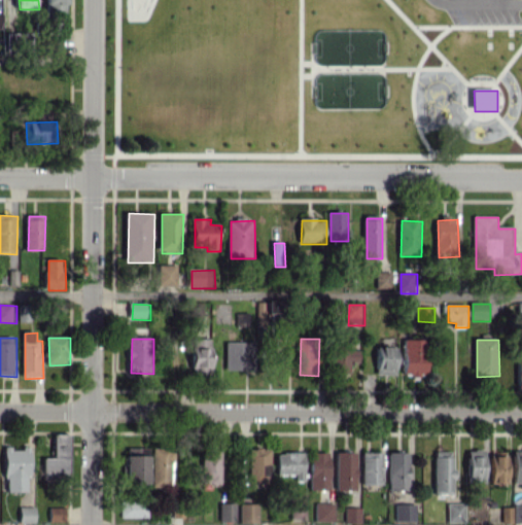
[(407,377),(429,377),(428,341),(406,341),(407,377)]
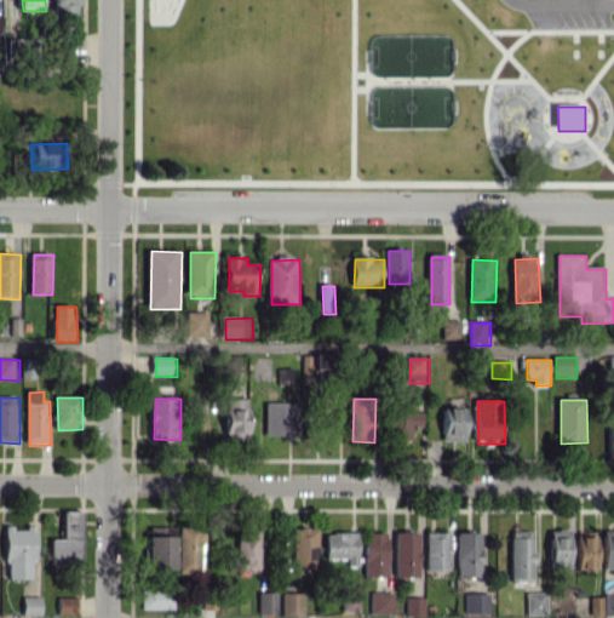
[(395,442),(414,441),(414,428),(426,428),(425,415),(415,415),(414,408),(394,408),(395,442)]
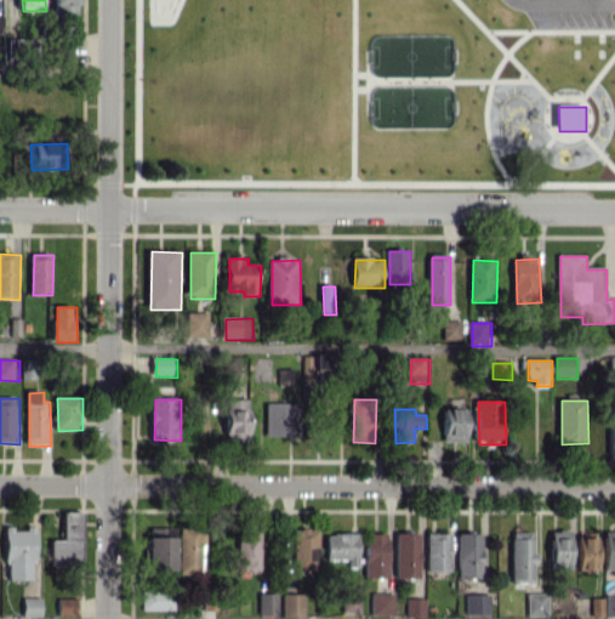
[(470,410),(446,410),(446,444),(471,444),(470,410)]
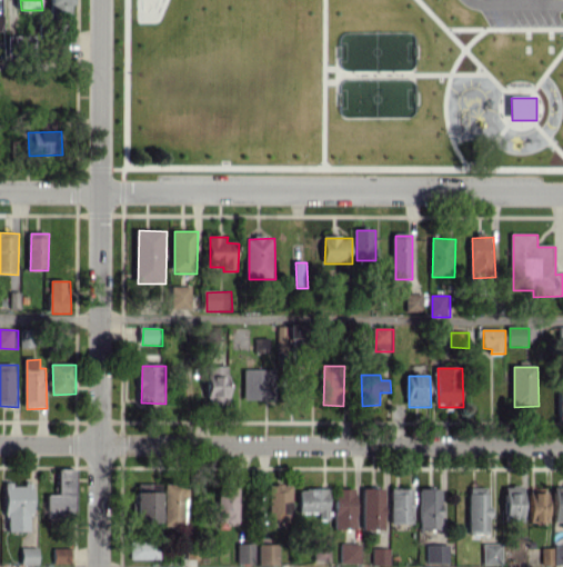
[(231,378),(209,379),(210,404),(232,403),(231,378)]
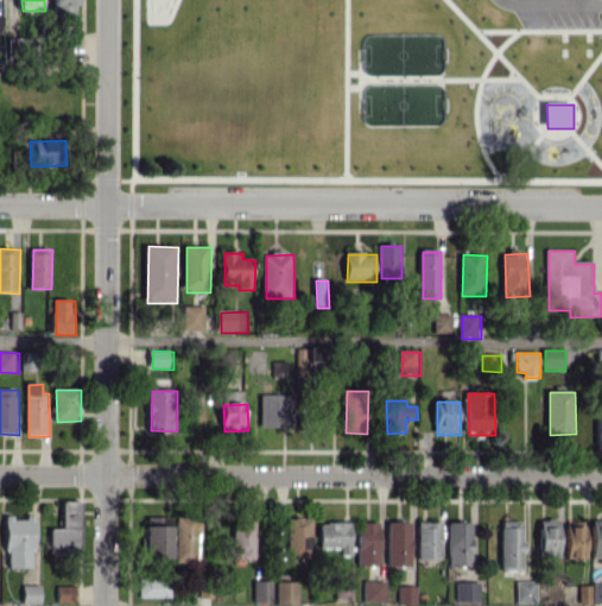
[(264,429),(292,428),(292,406),(264,406),(264,429)]
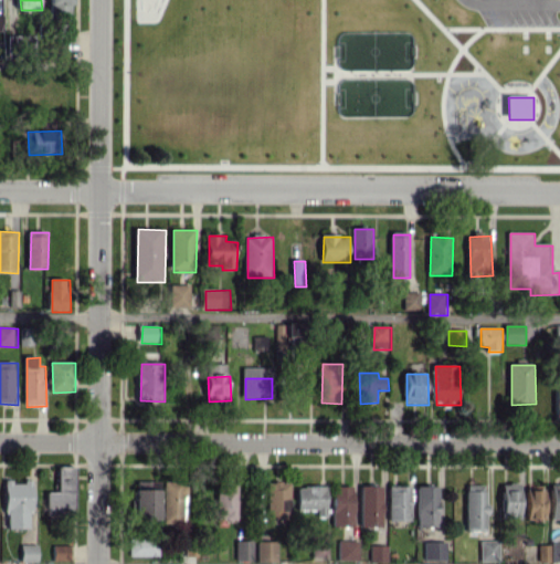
[(51,494),(51,517),(78,517),(78,468),(62,468),(62,494),(51,494)]
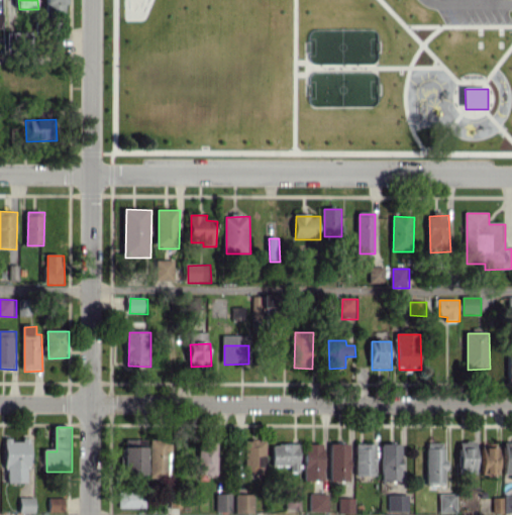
[(149,477),(149,441),(126,440),(126,466),(129,466),(128,476),(149,477)]
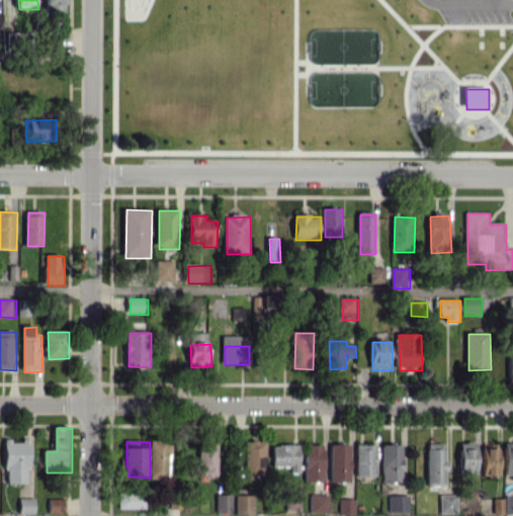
[(153,479),(173,478),(172,441),(152,442),(153,479)]
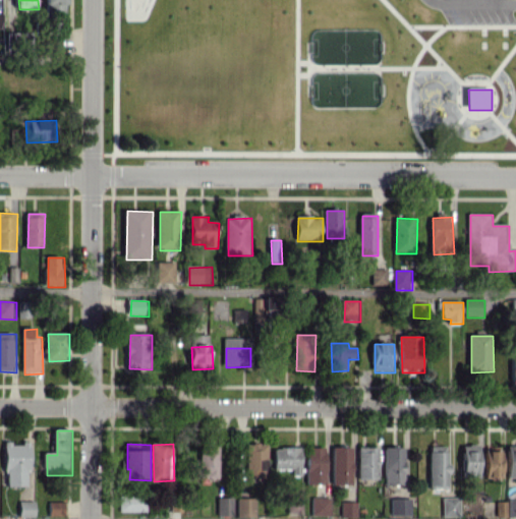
[(32,487),(32,445),(8,445),(8,487),(32,487)]
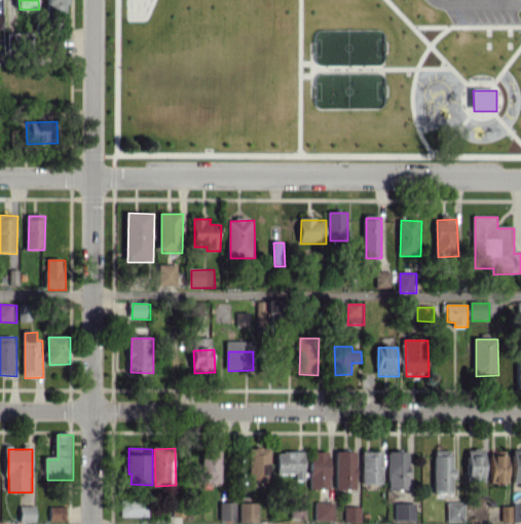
[(225,485),(224,449),(206,450),(206,485),(225,485)]
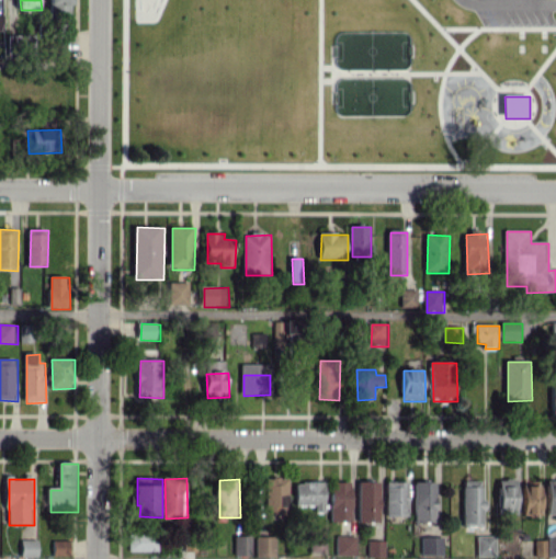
[(292,479),(269,479),(269,517),(284,517),(284,509),(292,509),(292,479)]
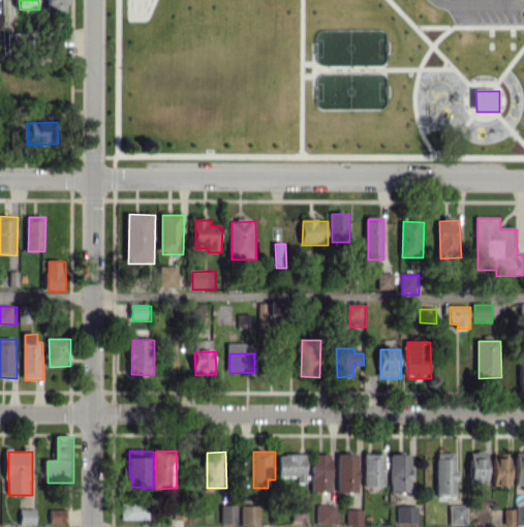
[(472,454),(471,486),(489,486),(490,454),(472,454)]
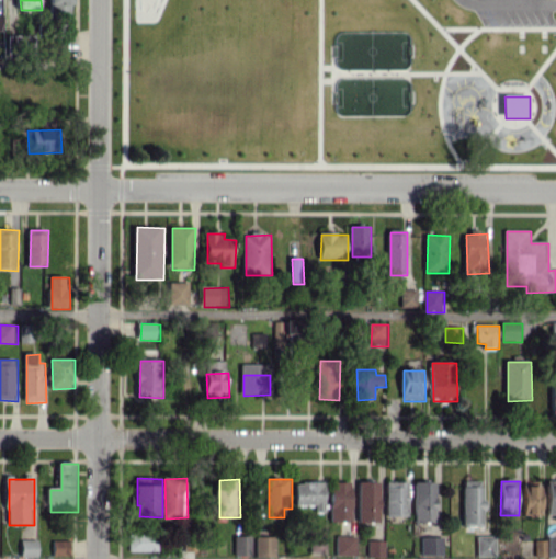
[(361,523),(382,524),(383,482),(361,482),(361,523)]
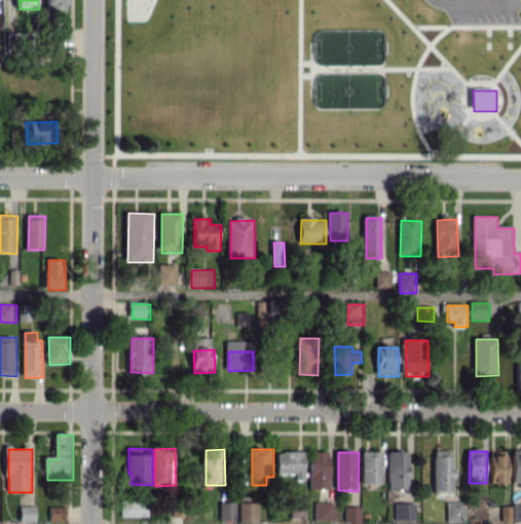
[(364,485),(384,485),(385,453),(365,452),(364,485)]
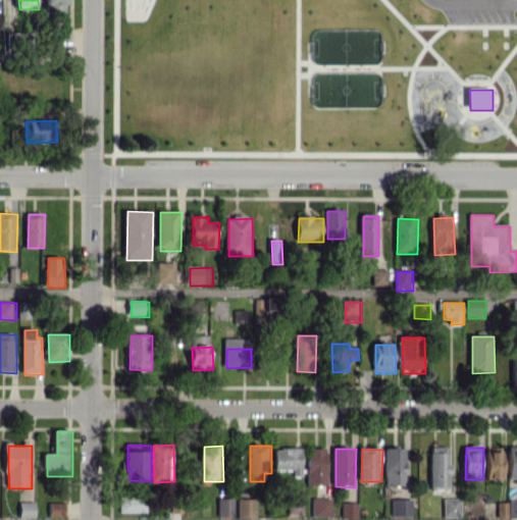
[(388,450),(389,487),(408,487),(408,449),(388,450)]
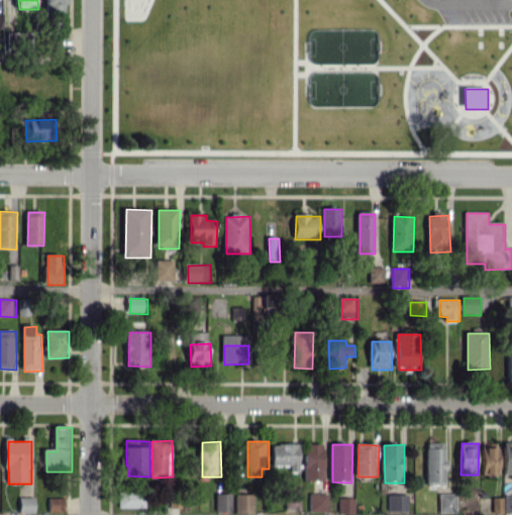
[(428,485),(446,485),(447,444),(429,444),(428,485)]
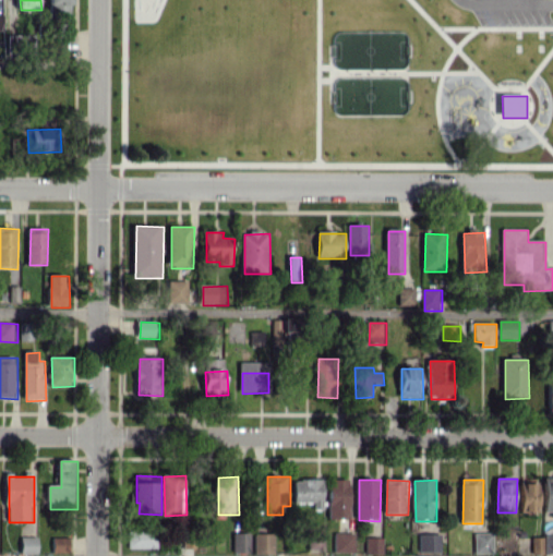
[(325,481),(296,482),(297,504),(316,504),(316,511),(325,511),(325,481)]
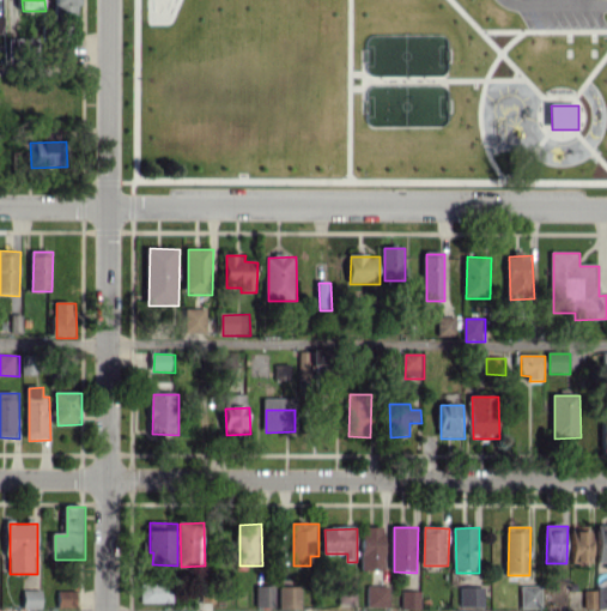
[(364,572),(386,572),(387,528),(364,528),(364,572)]
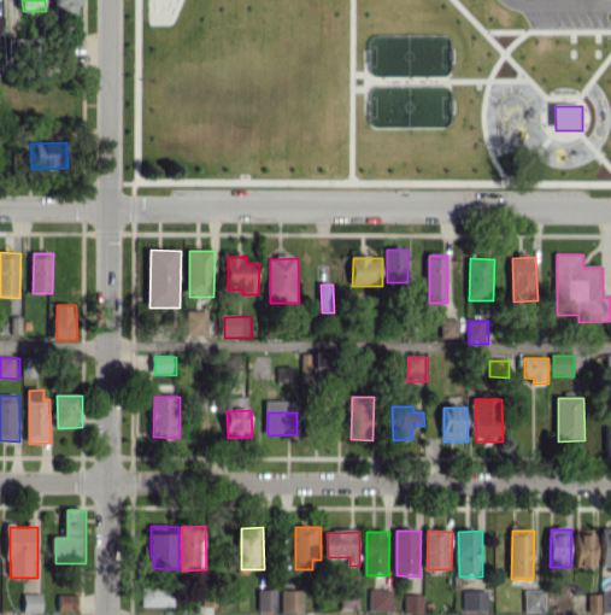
[(577,568),(598,568),(597,532),(577,532),(577,568)]
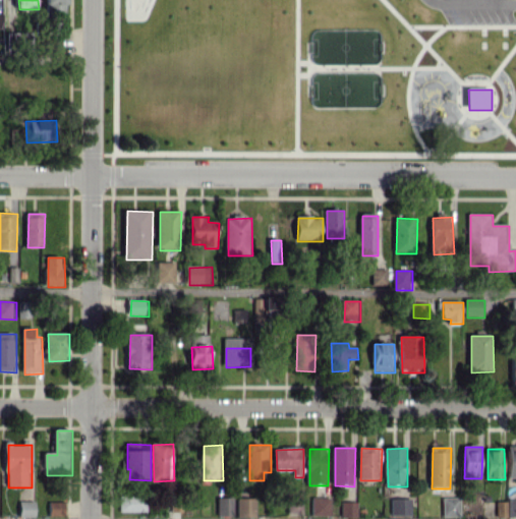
[(305,491),(289,491),(290,515),(306,514),(305,491)]
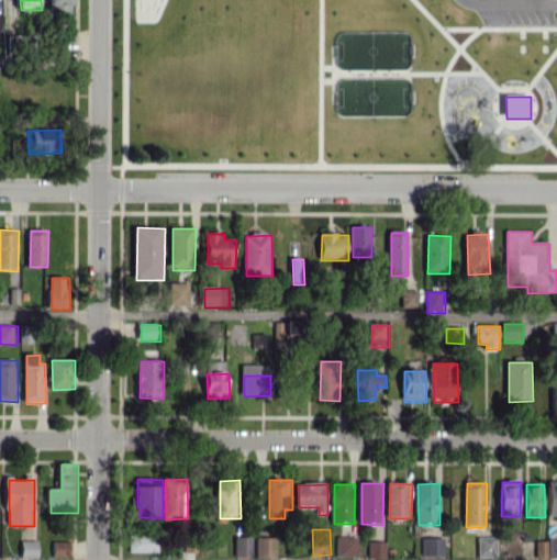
[(134,553),(162,553),(163,536),(134,536),(134,553)]
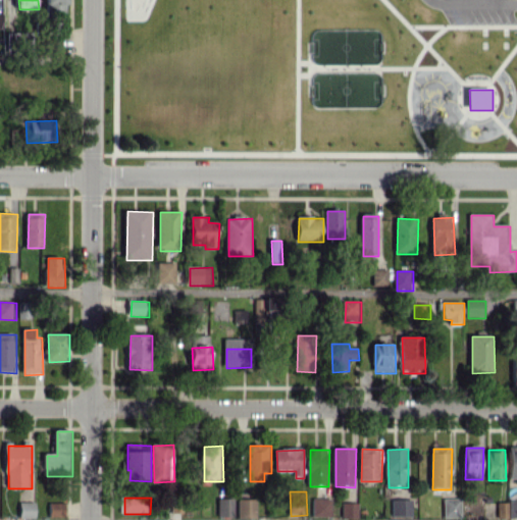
[(237,518),(238,500),(220,500),(220,518),(237,518)]
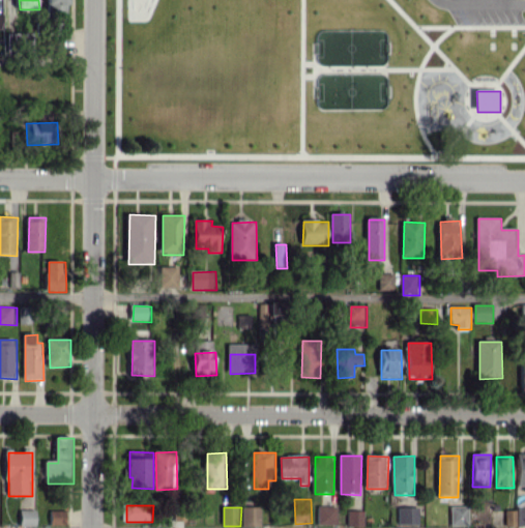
[(263,527),(263,508),(244,507),(244,527),(263,527)]
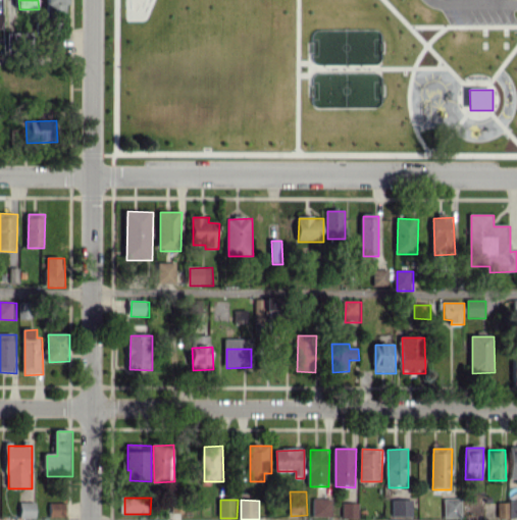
[(334,518),(334,500),(315,500),(315,518),(334,518)]
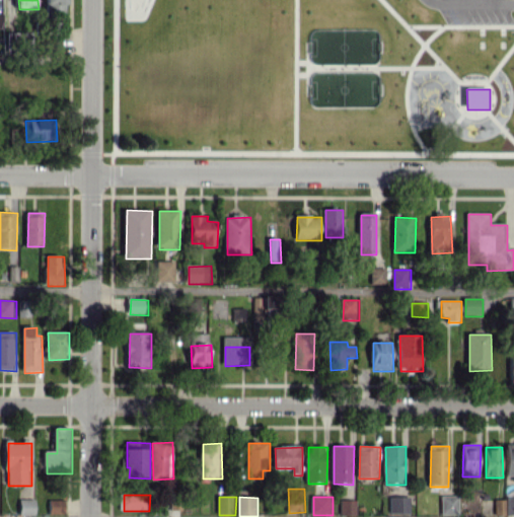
[(444,516),(461,515),(460,497),(443,497),(444,516)]
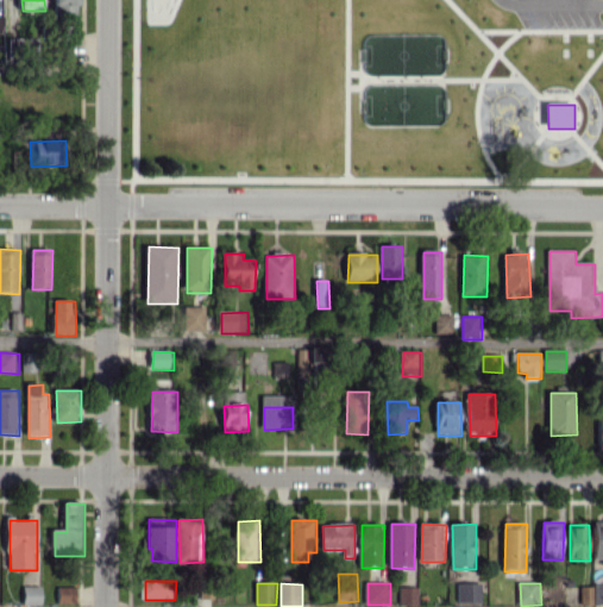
[(483,584),(460,584),(459,605),(483,605),(483,584)]
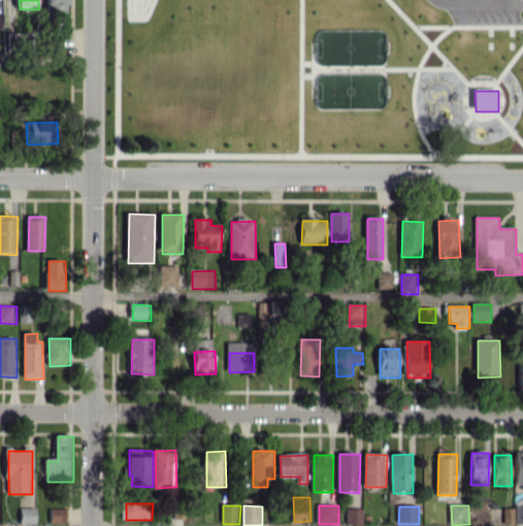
[(23,525),(39,525),(39,510),(23,510),(23,525)]
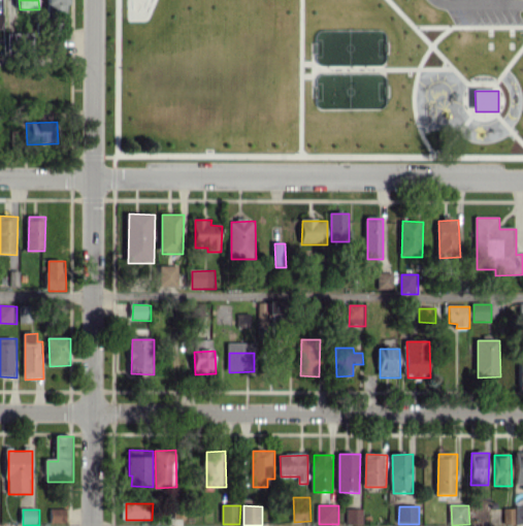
[(53,524),(69,525),(69,510),(54,510),(53,524)]
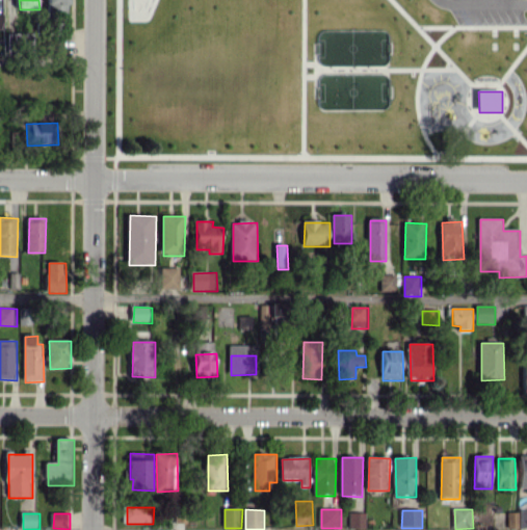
[(351,527),(367,527),(367,513),(351,513),(351,527)]
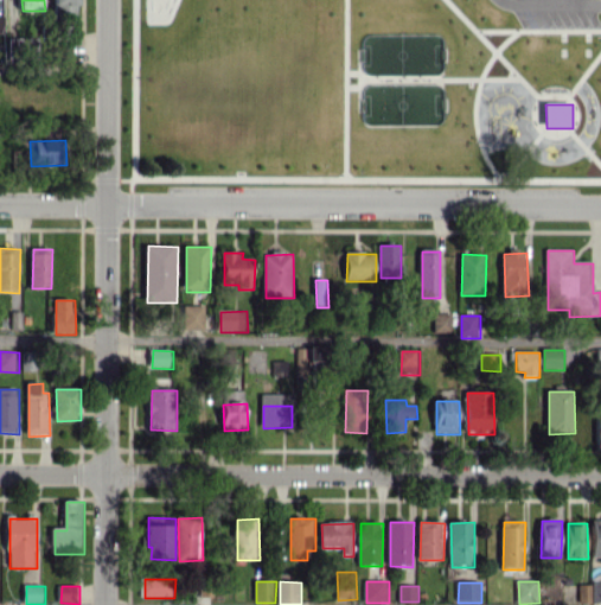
[(594,586),(582,586),(582,604),(594,604),(594,586)]
